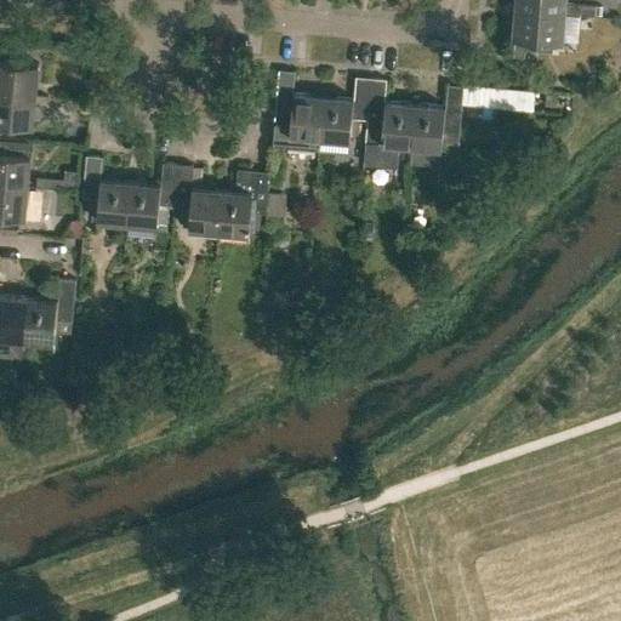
[(565,12),(565,13),(580,13),(581,4),(565,3),(565,0),(516,0),(516,7),(565,12)]
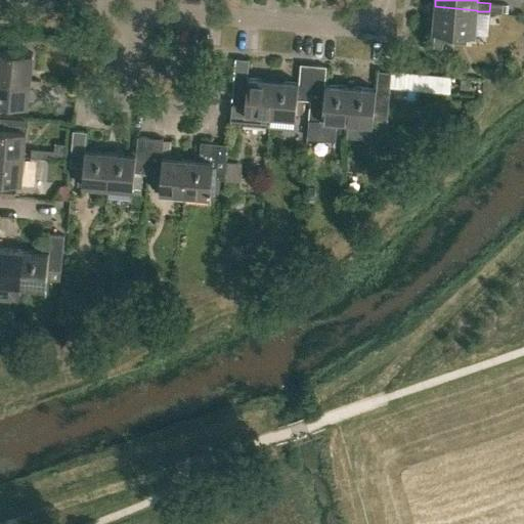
[(474,34),(487,35),(488,26),(476,25),(477,11),(477,10),(435,6),(433,31),(474,34)]
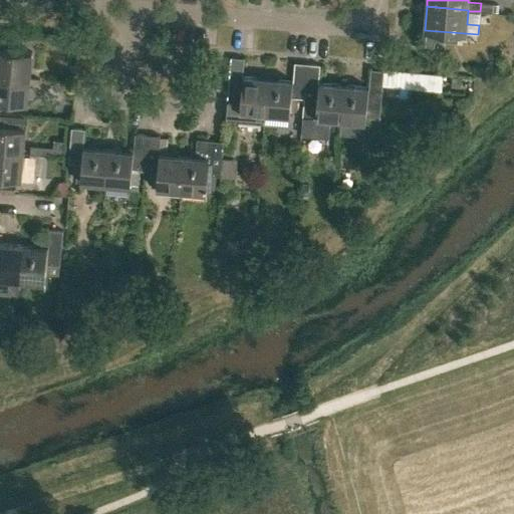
[(0,75),(29,78),(31,52),(4,50),(5,37),(0,36),(0,75)]
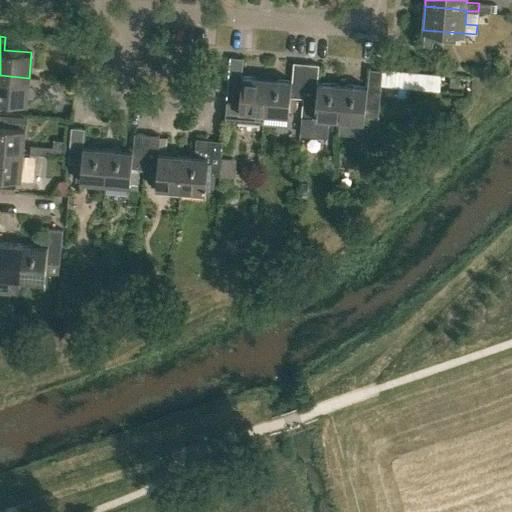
[(230,57),(228,90),(228,92),(233,92),(230,119),(262,122),(262,124),(263,124),(267,78),(241,76),(242,58),(230,57)]
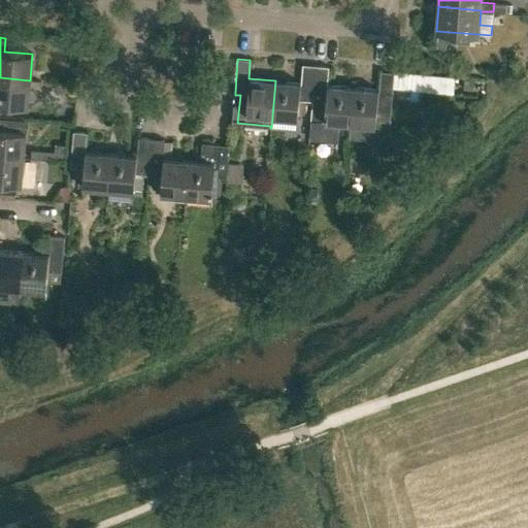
[(275,80),(271,128),(272,128),(272,117),(297,119),(299,99),(311,100),(310,120),(309,138),(316,65),(303,65),(301,83),(275,80)]
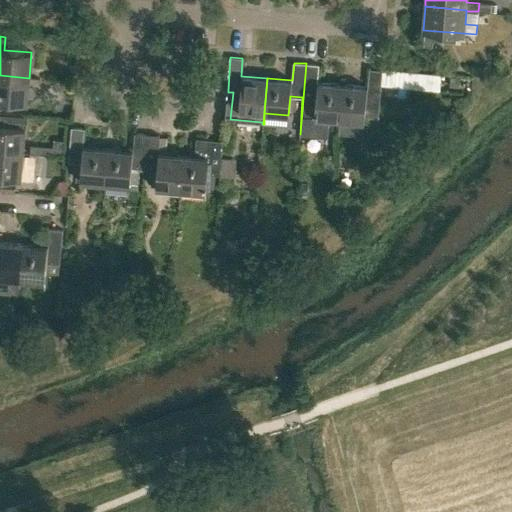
[(339,119),(342,84),(317,82),(318,65),(306,63),(300,134),(326,136),(328,118),(339,119)]
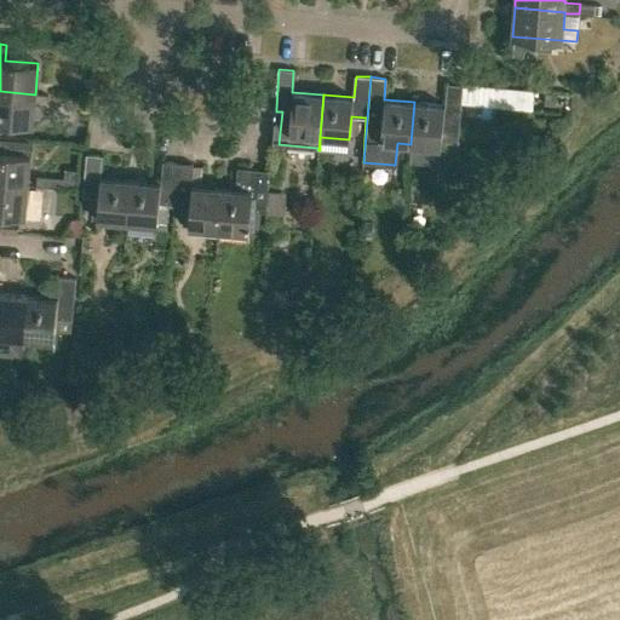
[(411,144),(441,147),(443,122),(459,125),(460,103),(463,85),(447,84),(445,105),(414,102),(411,144)]
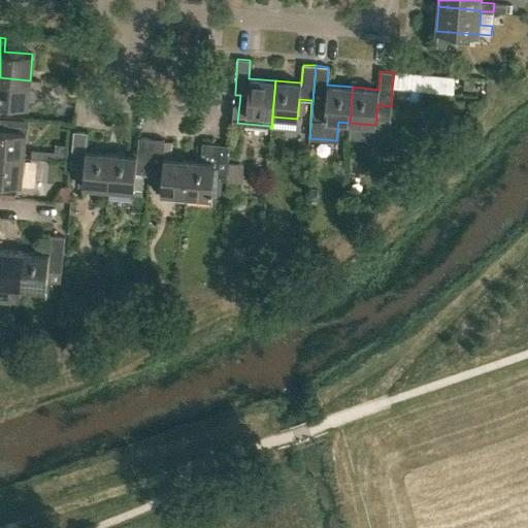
[(456,76),(394,71),(394,72),(392,88),(455,93),(456,76)]
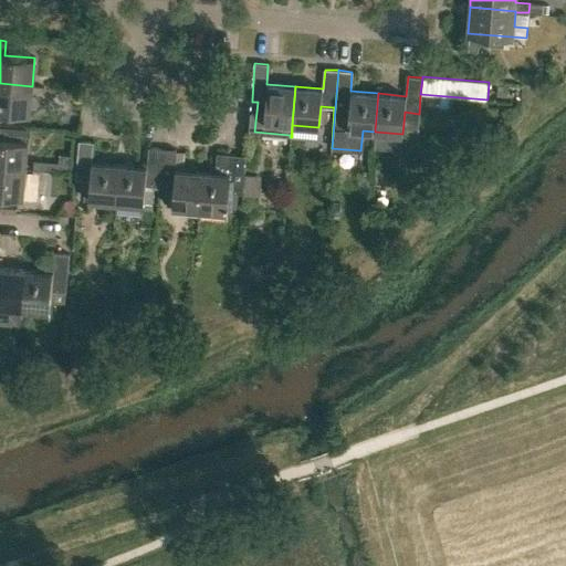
[(0,111),(29,114),(32,86),(0,83),(0,111)]
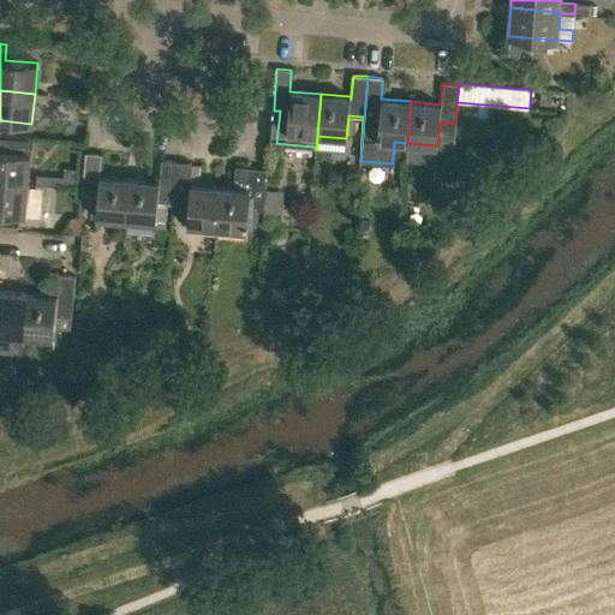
[(0,181),(28,184),(30,153),(0,150),(0,181)]
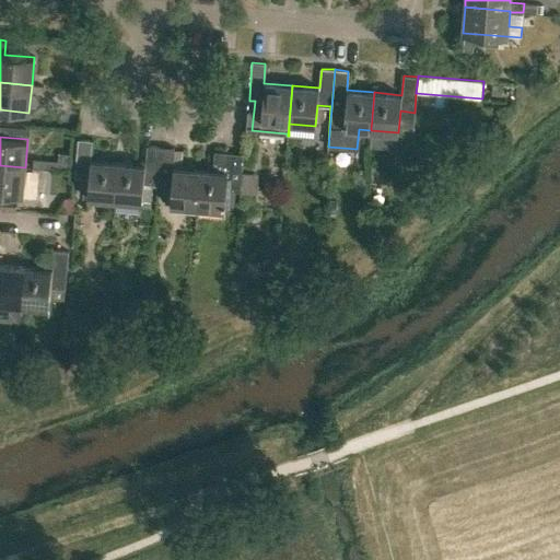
[(86,198),(115,200),(118,162),(90,160),(92,140),(78,139),(74,176),(89,178),(86,198)]
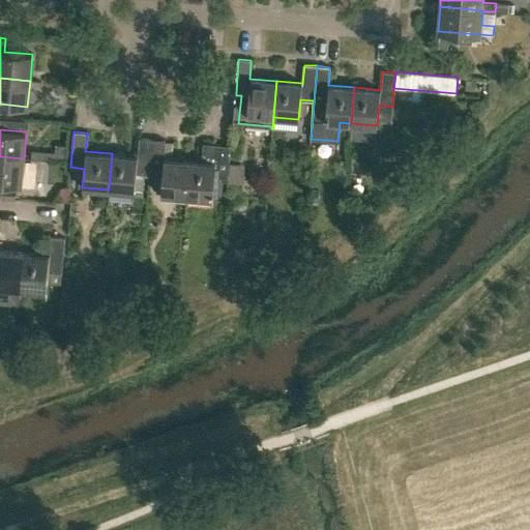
[(136,172),(149,174),(152,139),(140,138),(139,156),(112,153),(109,189),(135,192),(136,172)]
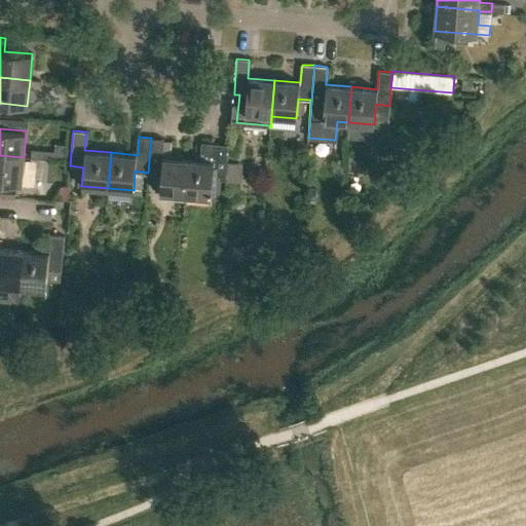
[(159,192),(185,194),(188,158),(162,156),(164,139),(151,138),(148,173),(161,174),(159,192)]
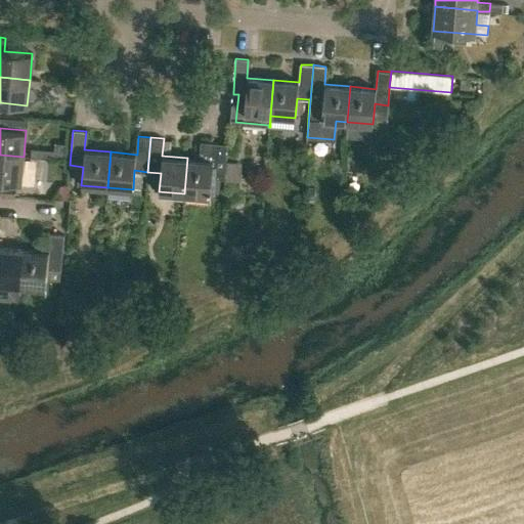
[(184,193),(210,195),(212,177),(226,178),(228,143),(201,141),(200,159),(187,158),(184,193)]
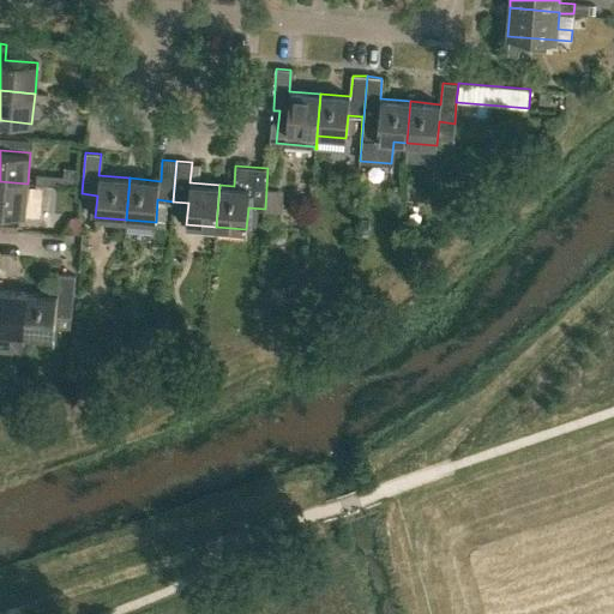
[(0,212),(24,215),(28,184),(0,181),(0,212)]
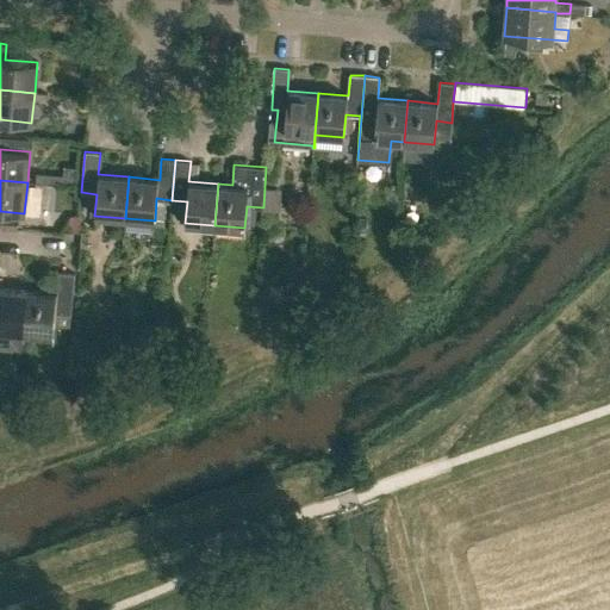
[(27,291),(24,332),(54,335),(55,312),(72,313),(75,273),(60,272),(57,293),(27,291)]
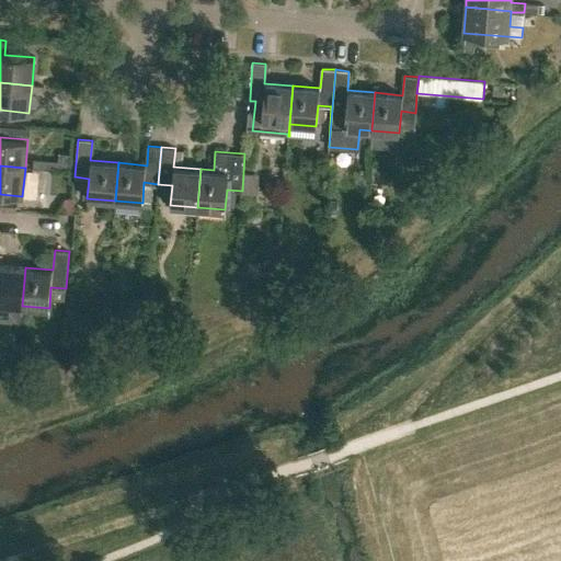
[(0,302),(22,306),(25,267),(0,264),(0,302)]
